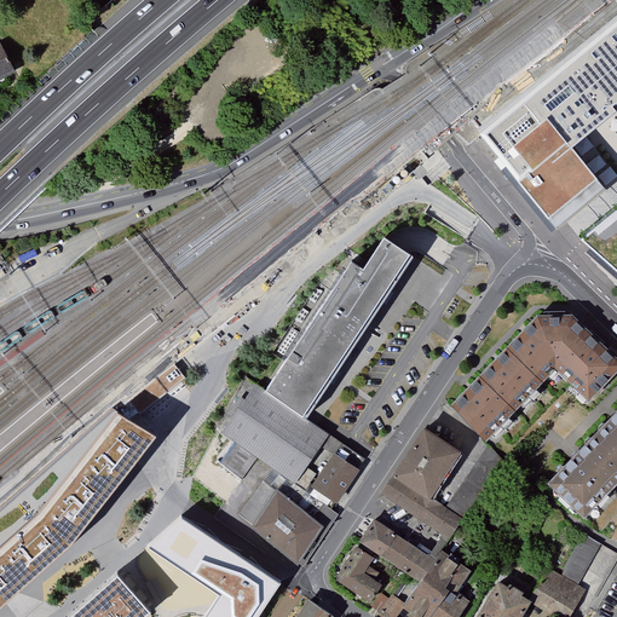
[(477,130),(555,225),(603,186),(570,145),(595,128),(616,114),(616,16),(525,91),(477,130)]
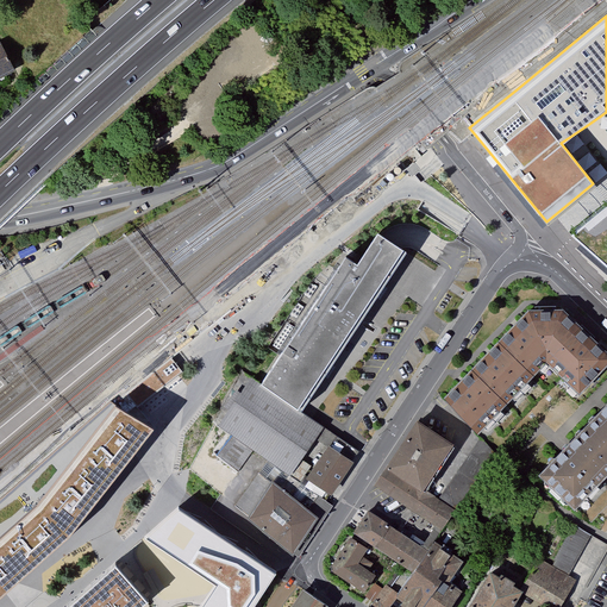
[(1,43),(0,43),(0,82),(18,73),(1,43)]
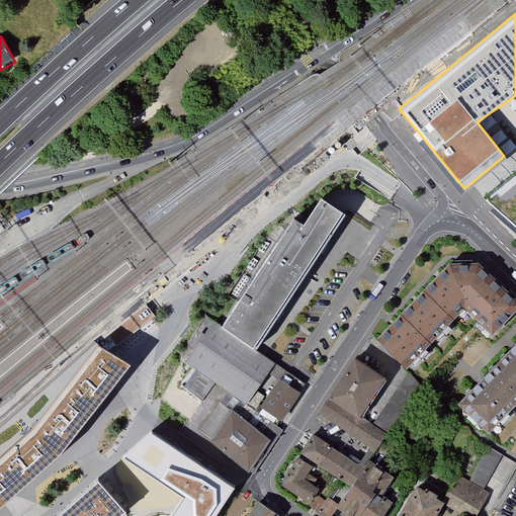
[(515,175),(487,198),(515,225),(515,175)]
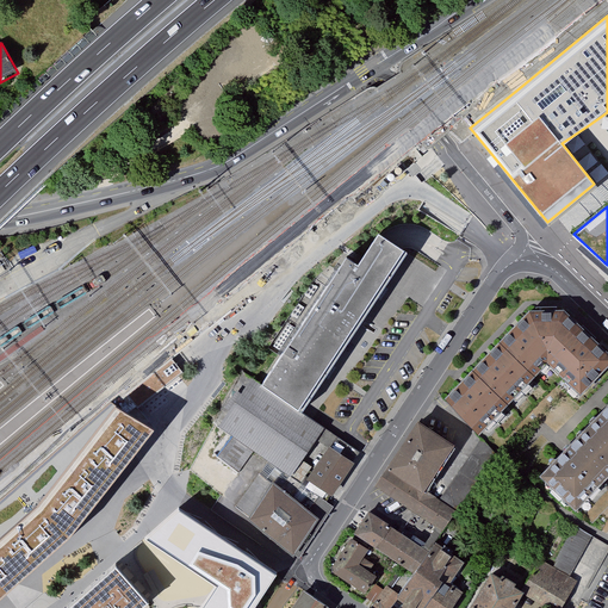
[(372,270),(358,260),(272,388),(311,414),(403,277),(417,255),(392,239),(374,266),(372,270)]
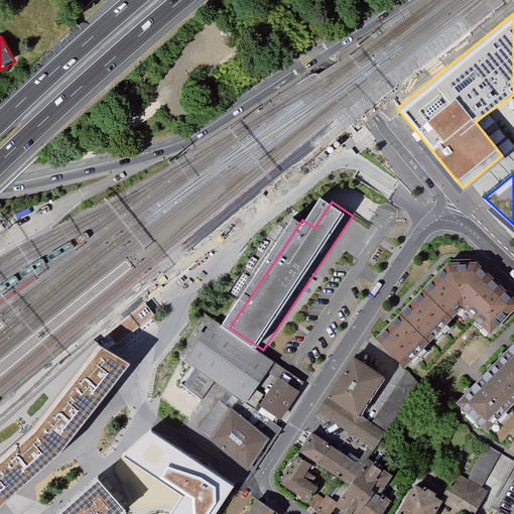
[(371,336),(405,368),(467,309),(495,334),(513,312),(513,293),(481,261),(441,263),(371,336)]
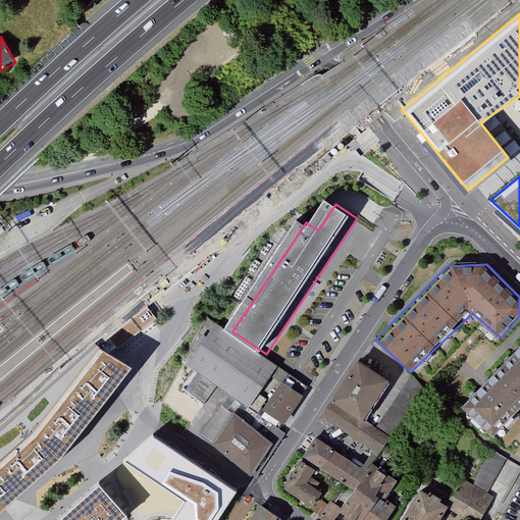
[(119,332),(133,348),(169,315),(164,309),(156,300),(119,332)]
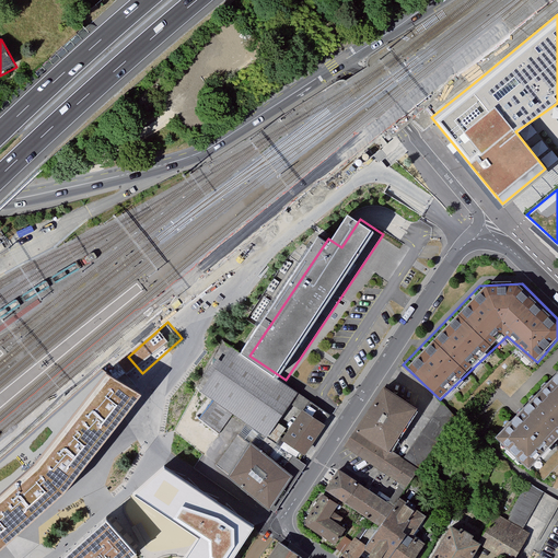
[(227,346),(195,387),(211,399),(231,414),(243,422),(274,443),(300,408),(306,398),(297,391),(227,346)]
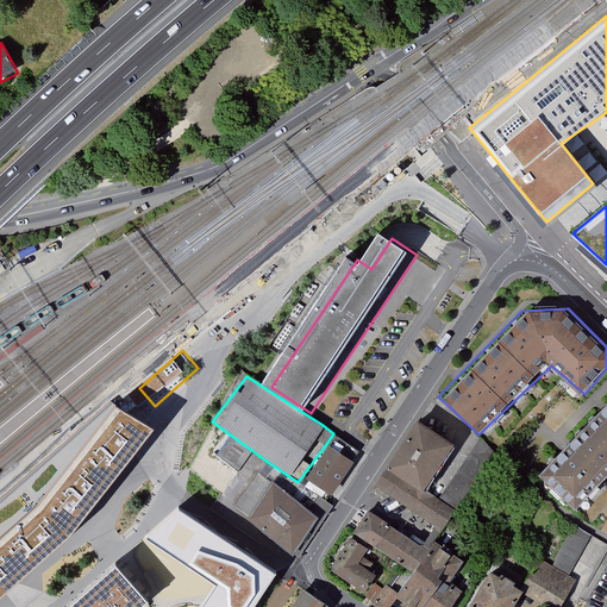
[(111,402),(0,500),(0,594),(8,588),(22,576),(51,550),(68,536),(105,488),(126,462),(152,429),(111,402)]
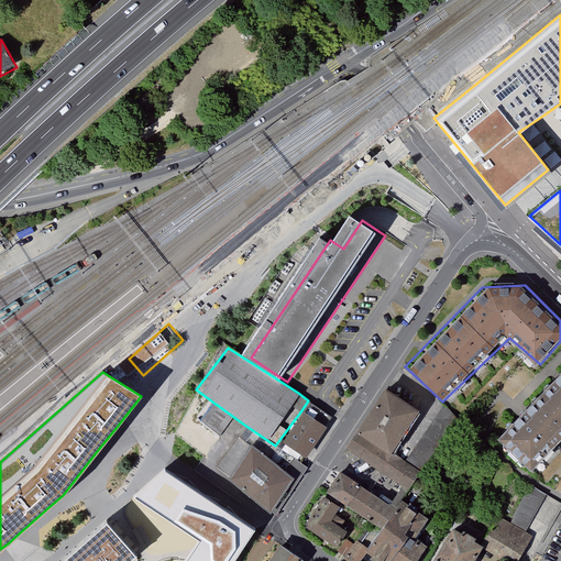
[(560,377),(503,438),(536,471),(560,444),(560,377)]
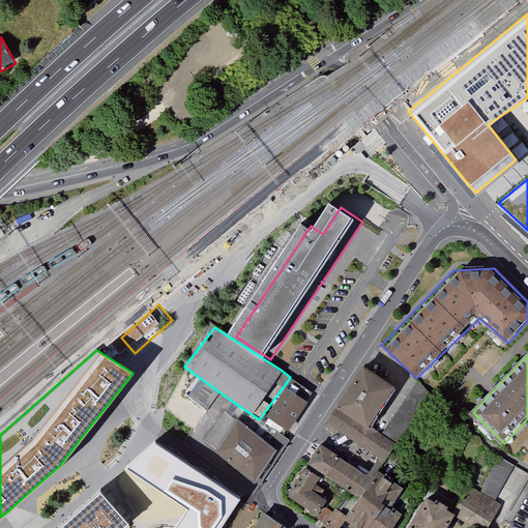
[(323,422),(386,463),(430,392),(418,382),(381,432),(377,429),(401,388),(362,364),(323,422)]
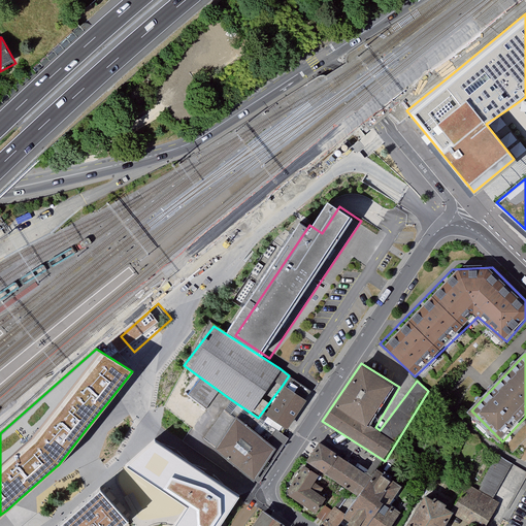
[(218,390),(199,376),(187,392),(204,406),(218,390)]
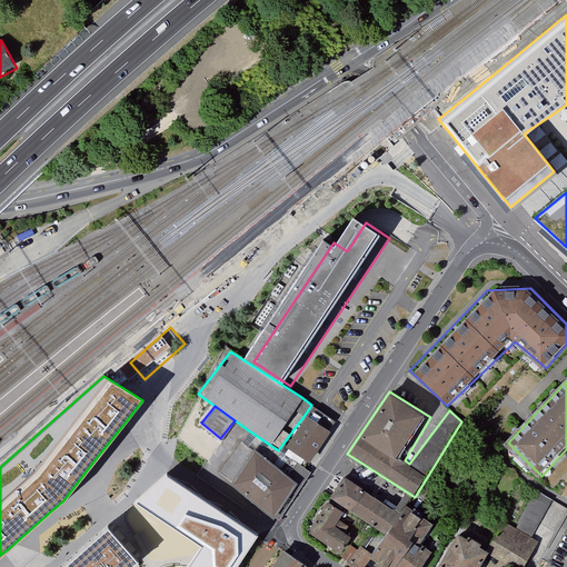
[(278,450),(302,468),(334,427),(305,415),(278,450)]
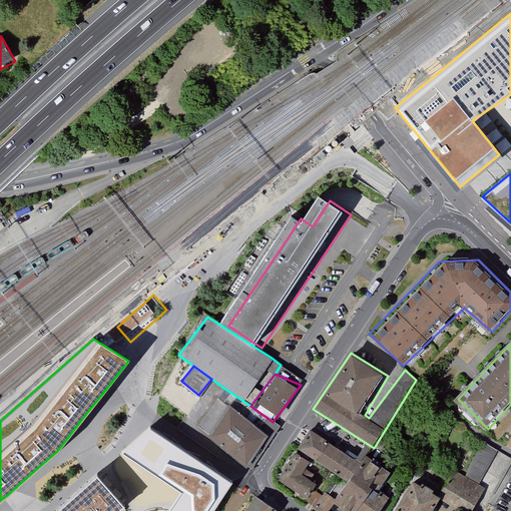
[(194,429),(246,465),(267,434),(275,422),(273,422),(250,406),(222,387),(194,429)]
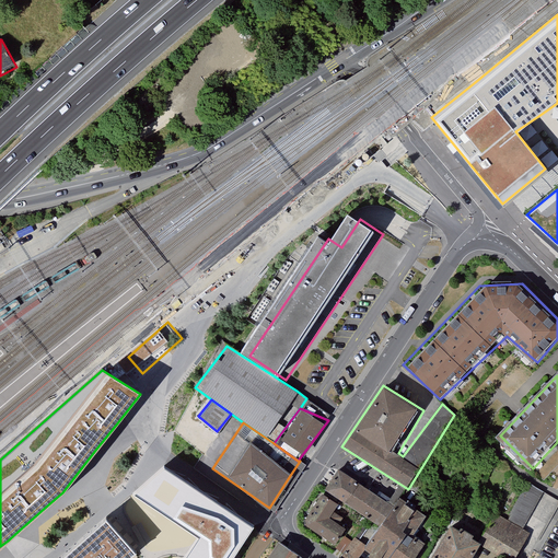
[(304,463),(300,461),(269,508),(272,510),(304,463)]
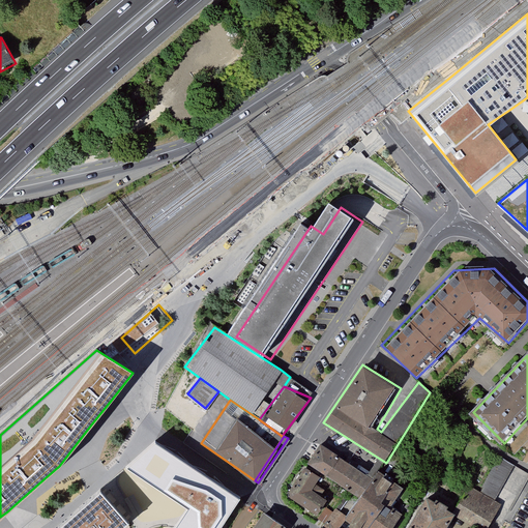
[(359,495),(370,476),(312,440),(300,458),(359,495)]
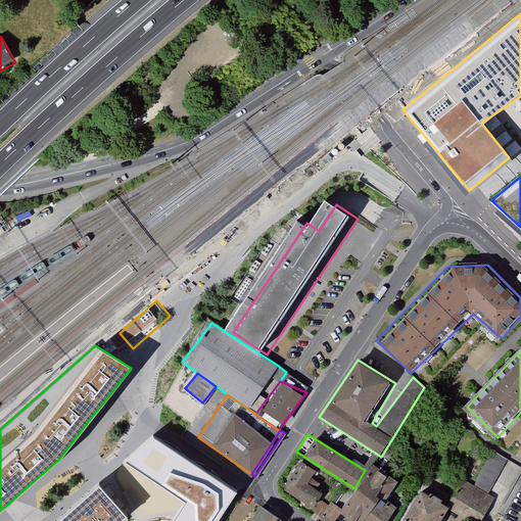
[(148,477),(183,501),(216,520),(236,493),(197,467),(153,437),(126,462),(148,477)]
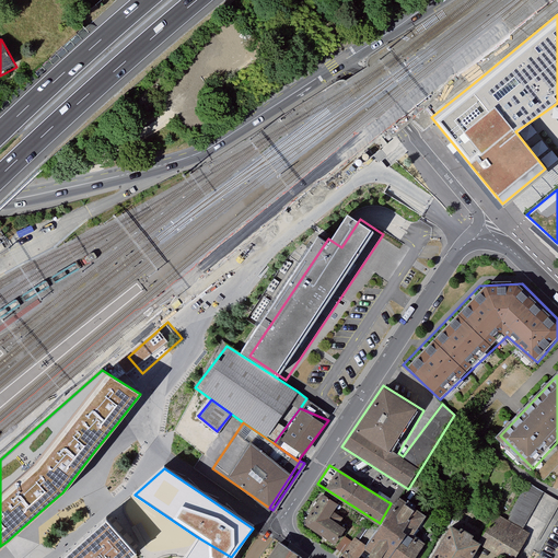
[(479,538),(451,521),(428,557),(473,557),(479,548),(495,557),(510,557),(525,534),(534,538),(556,503),(525,484),(502,520),(493,515),(479,538)]
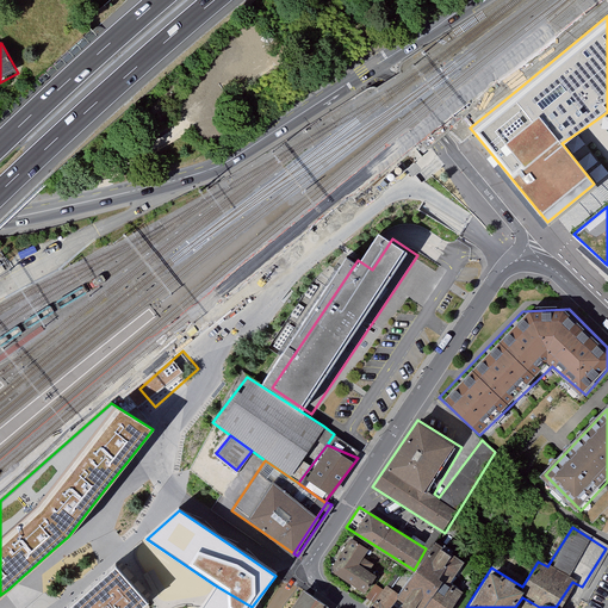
[(373,548),(347,532),(329,562),(332,575),(367,596),(380,576),(366,565),(373,548)]
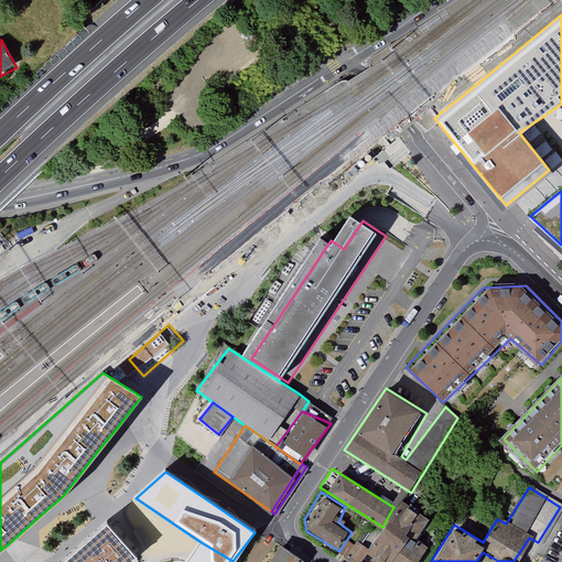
[(399,498),(393,507),(382,527),(364,555),(374,561),(421,561),(430,549),(419,542),(433,521),(399,498)]
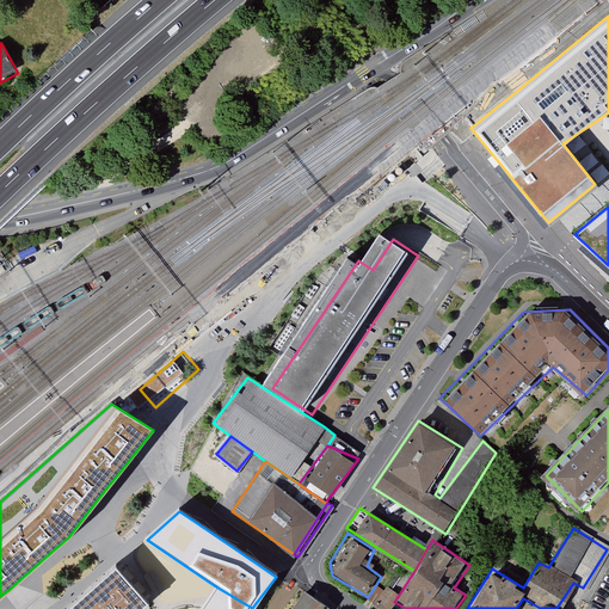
[(140,559),(134,564),(147,580),(153,577),(140,559)]
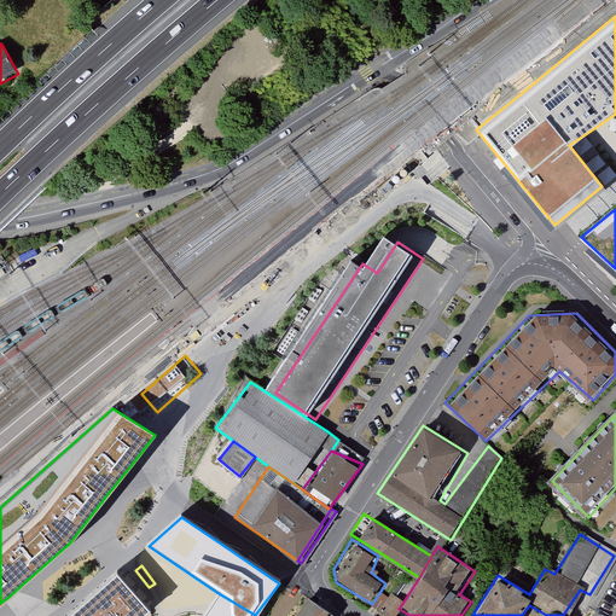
[(141,615),(152,608),(117,571),(88,597),(81,603),(65,615),(141,615)]
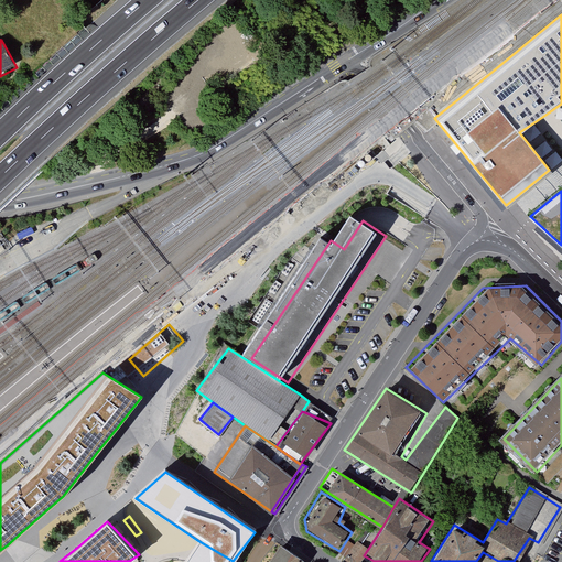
[(190,552),(183,561),(233,561),(197,540),(192,549),(190,552)]
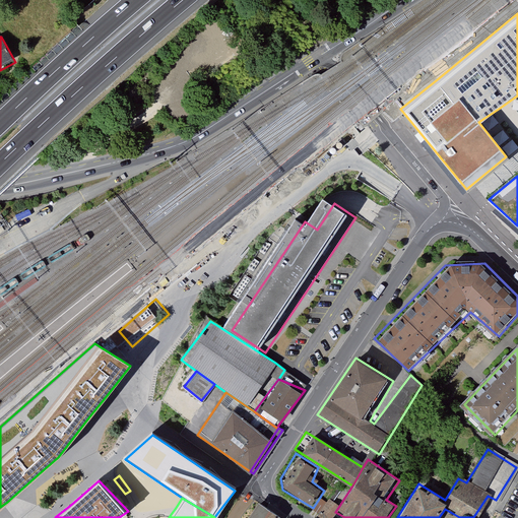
[(278,517),(280,516),(257,502),(246,517),(278,517)]
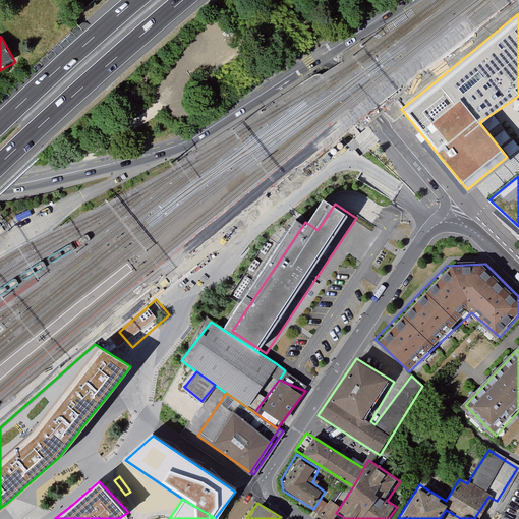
[(315,518),(331,518),(336,513),(325,506),(315,518)]
